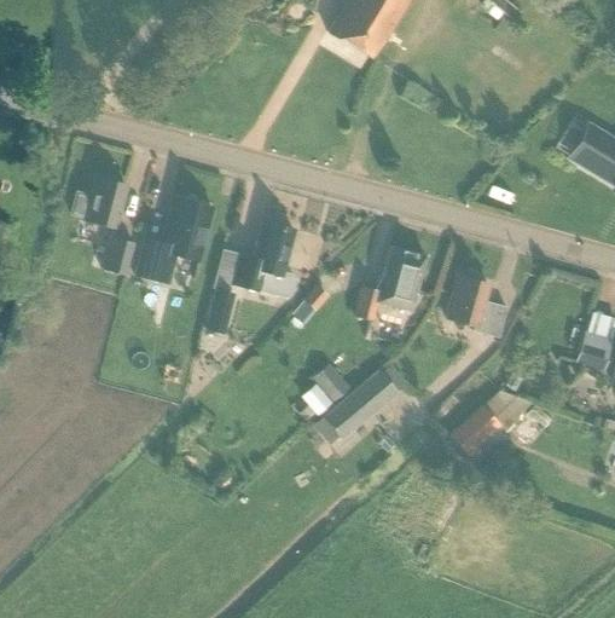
[(343,0),(343,1),(346,4),(329,32),(372,58),(383,39),(387,41),(410,0),(343,0)]
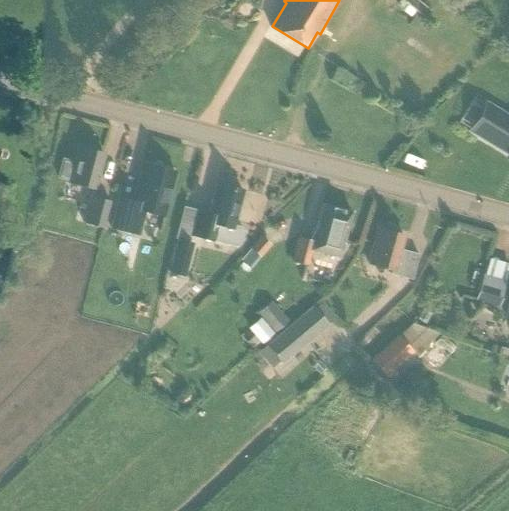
[(436,0),(437,1),(431,9),(439,15),(449,0),(436,0)]
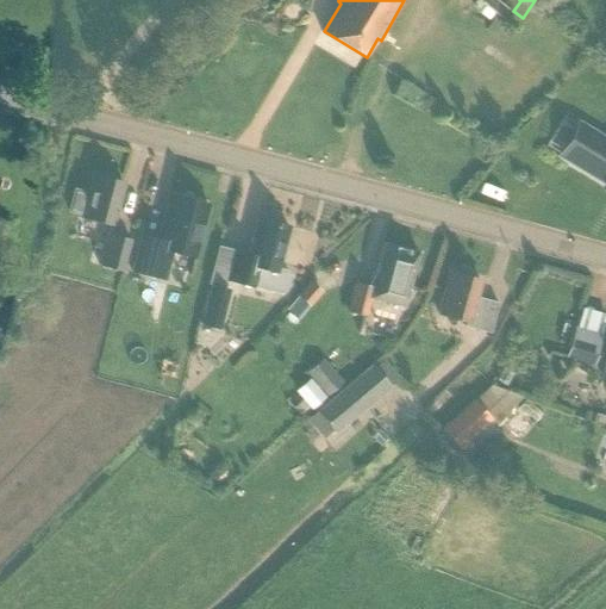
[(573,148),(582,132),(553,118),(539,140),(532,135),(528,145),(523,143),(505,174),(535,192),(553,160),(542,154),(547,147),(567,159),(573,148)]
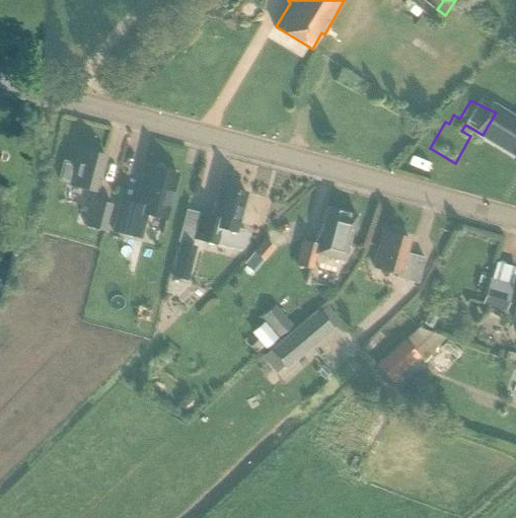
[(515,108),(502,101),(496,113),(488,126),(515,142),(515,108)]
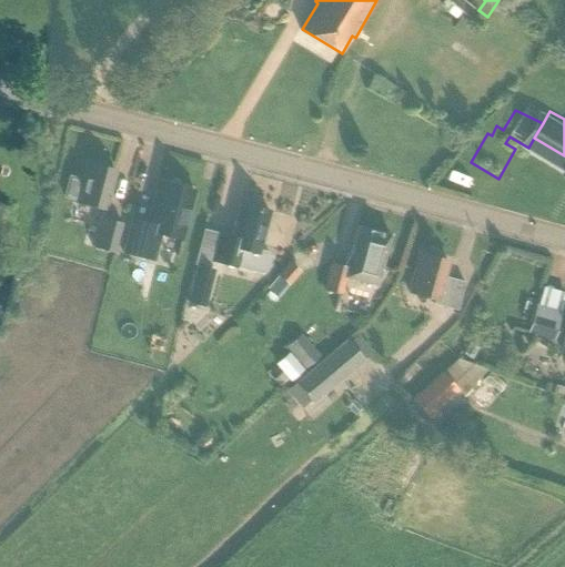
[(107,209),(117,169),(89,162),(84,180),(71,176),(67,195),(79,199),(79,201),(107,209)]
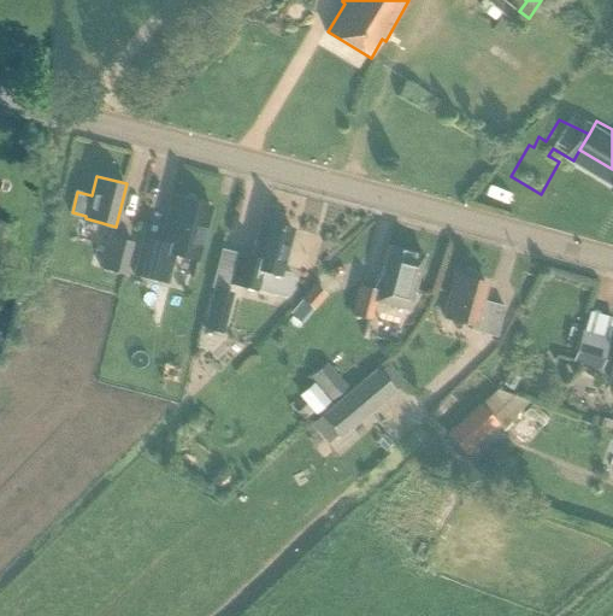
[(199,260),(213,207),(174,197),(161,241),(145,236),(135,273),(169,281),(176,253),(199,260)]
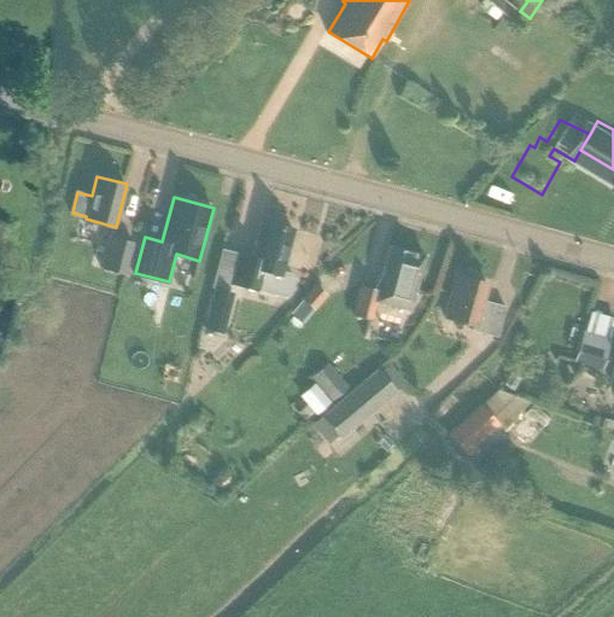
[(284,272),(294,230),(264,221),(253,258),(240,255),(233,283),(288,297),(293,295),(297,280),(293,274),(284,272)]
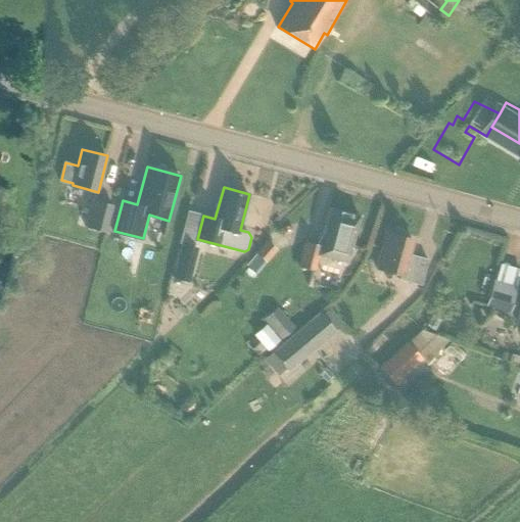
[(107,233),(114,205),(94,200),(87,228),(107,233)]
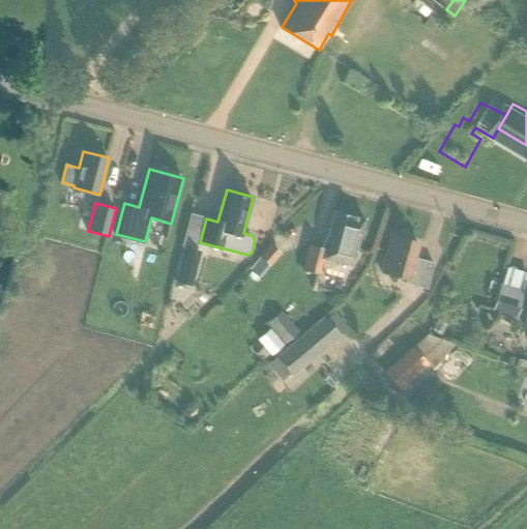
[(354,266),(358,248),(367,218),(335,211),(326,250),(311,245),(304,270),(320,274),(324,259),(354,266)]
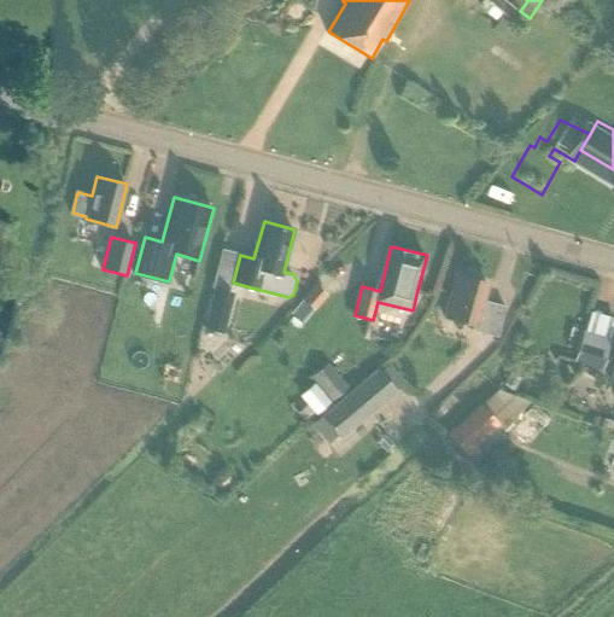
[(498,337),(507,307),(484,301),(489,284),(458,275),(446,318),(475,325),(474,330),(498,337)]
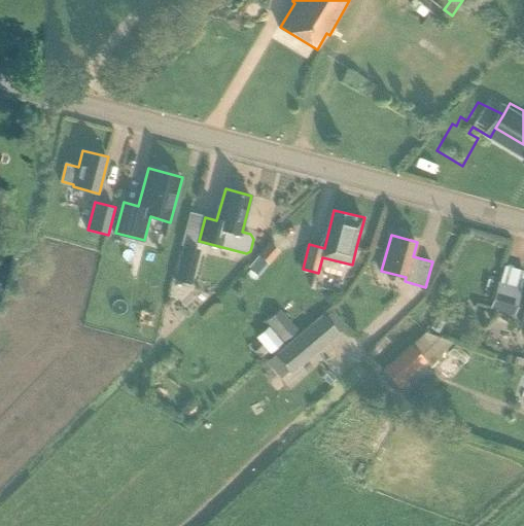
[(270,265),(281,252),(270,243),(258,255),(259,256),(264,260),(270,265)]
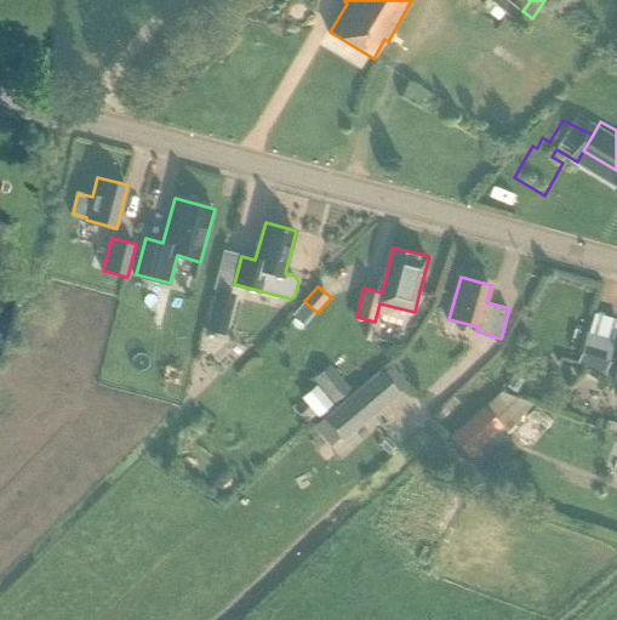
[(227,336),(238,296),(216,290),(206,331),(227,336)]
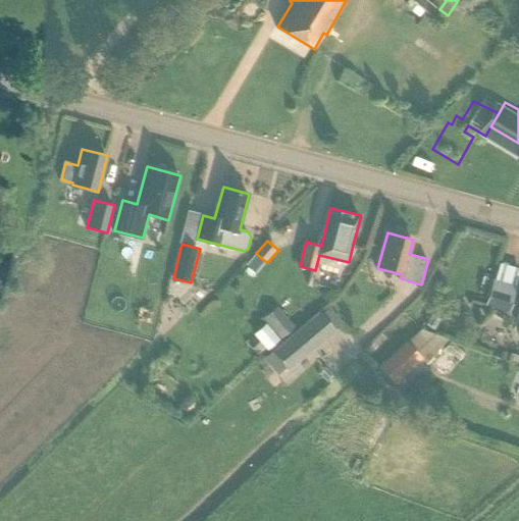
[(257,254),(248,265),(258,273),(267,262),(261,258),(257,254)]
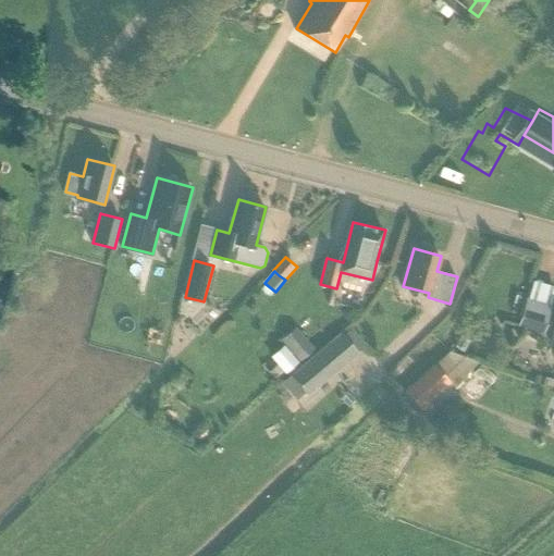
[(545,334),(553,306),(527,298),(519,326),(545,334)]
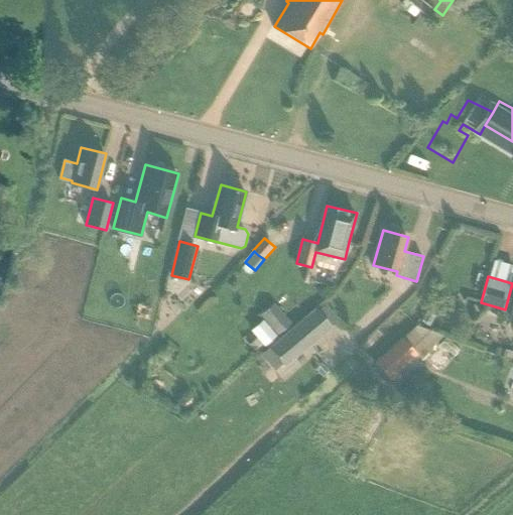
[(279,335),(292,324),(275,303),(262,314),(279,335)]
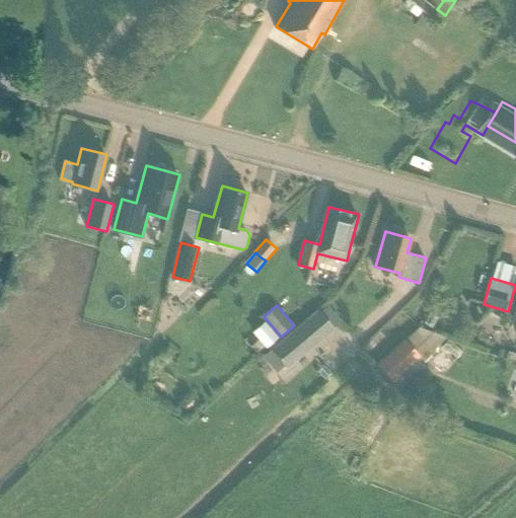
[(303,357),(335,330),(318,310),(287,337),(287,338),(263,358),(276,373),(300,353),(303,357)]
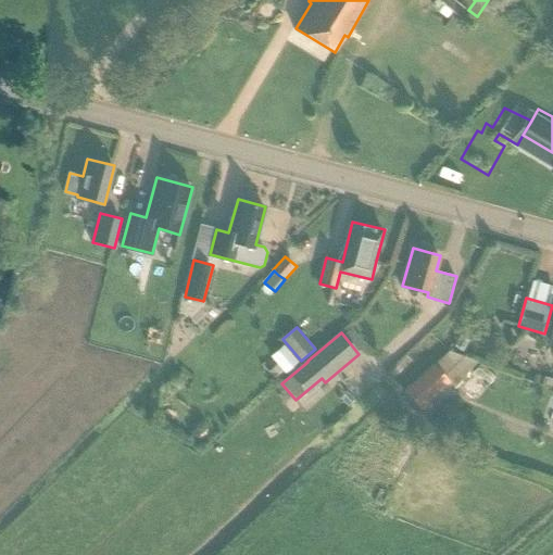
[(481,341),(472,337),(467,350),(477,353),(481,341)]
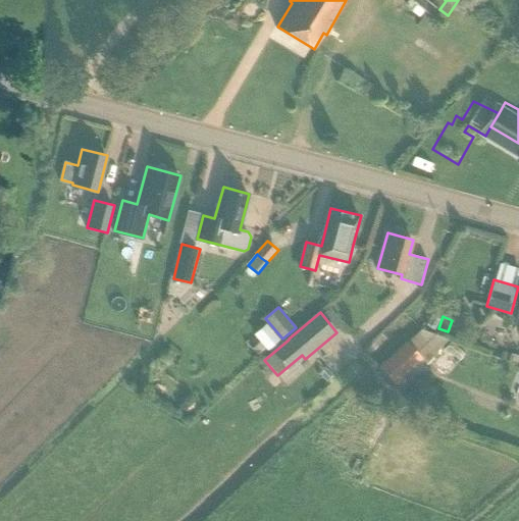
[(268,351),(280,341),(267,324),(255,334),(261,343),(254,349),(259,355),(266,349),(268,351)]
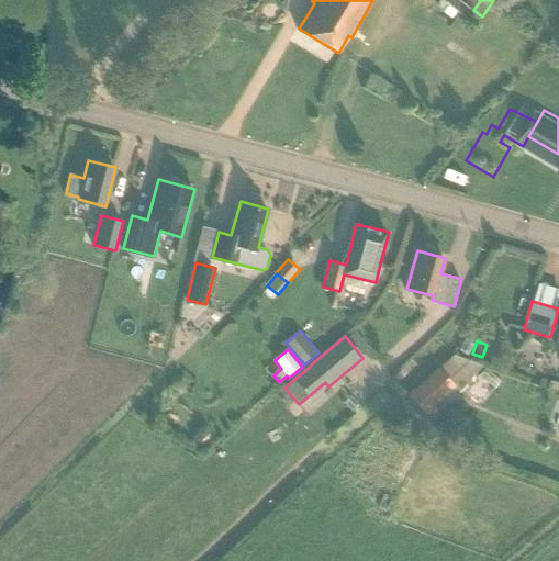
[(476,376),(456,355),(439,369),(439,368),(409,395),(426,414),(456,388),(460,392),(476,376)]
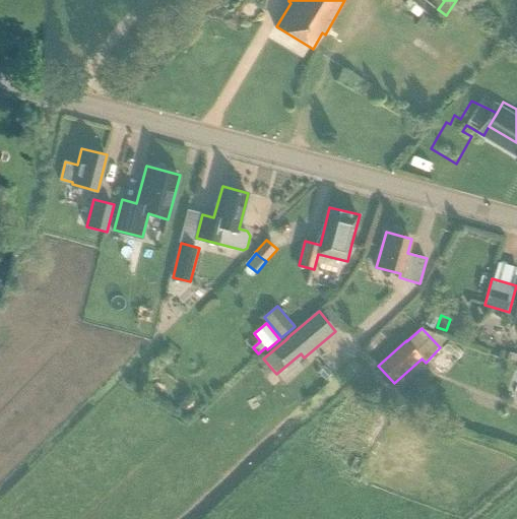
[(443,350),(432,362),(444,374),(455,362),(443,350)]
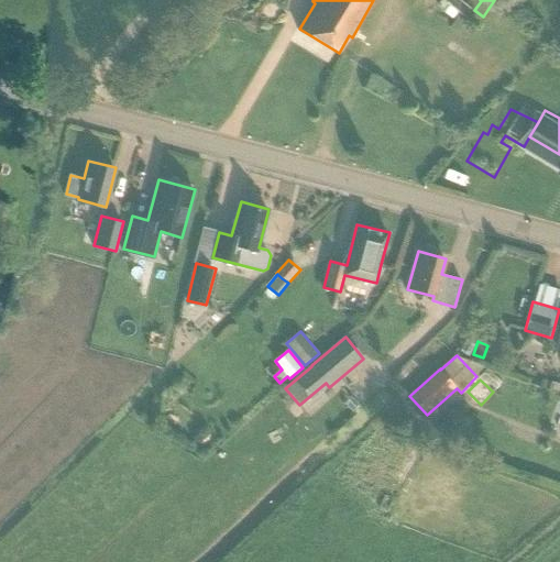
[(559,383),(552,382),(550,389),(559,390),(559,383)]
